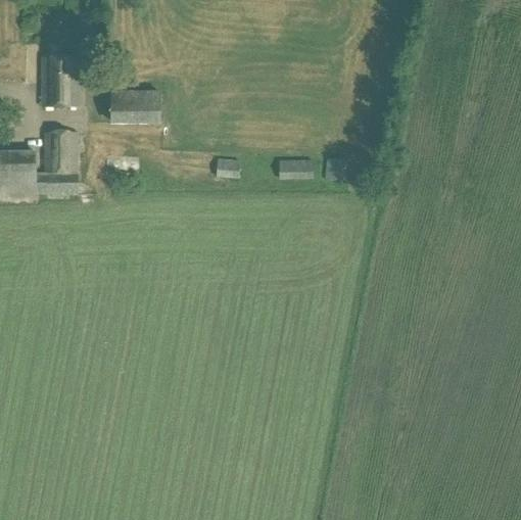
[(78,57),(41,58),(41,103),(78,103),(78,57)]
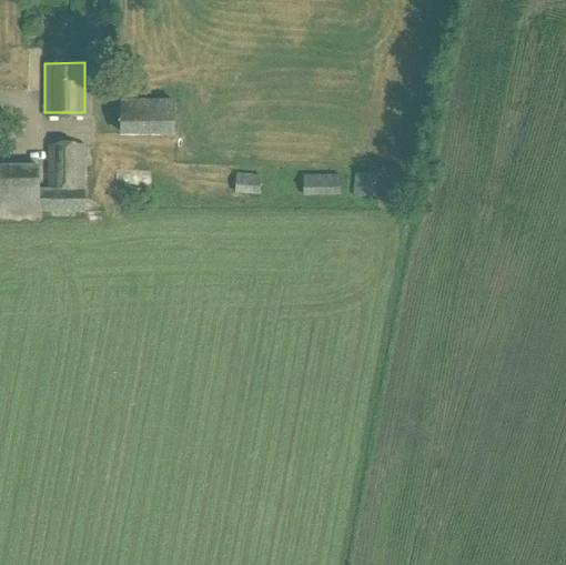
[(47,139),(46,184),(83,184),(83,139),(47,139)]
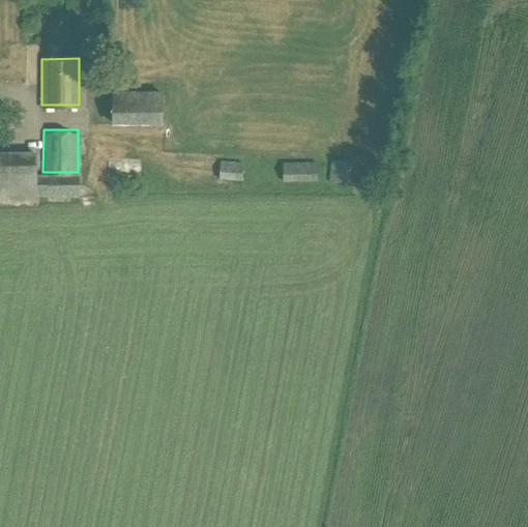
[(0,197),(36,197),(79,197),(79,176),(36,175),(36,152),(0,152),(0,197)]
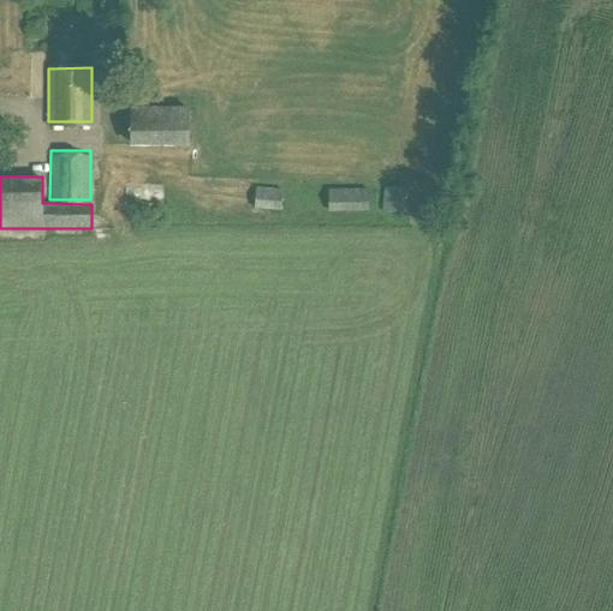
[(384,185),(381,210),(403,211),(405,186),(384,185)]
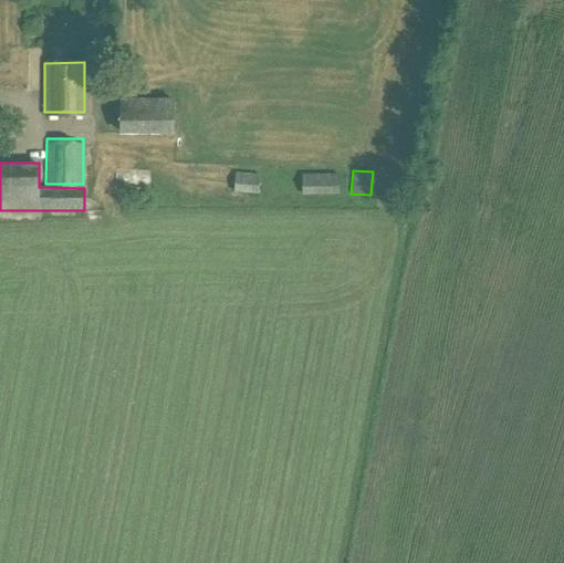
[(236,173),(233,191),(258,193),(259,174),(236,173)]
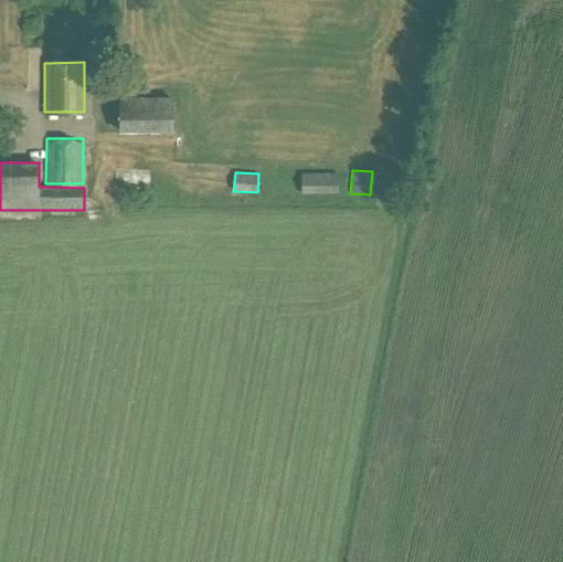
[(337,173),(300,175),(301,193),(337,192),(337,173)]
